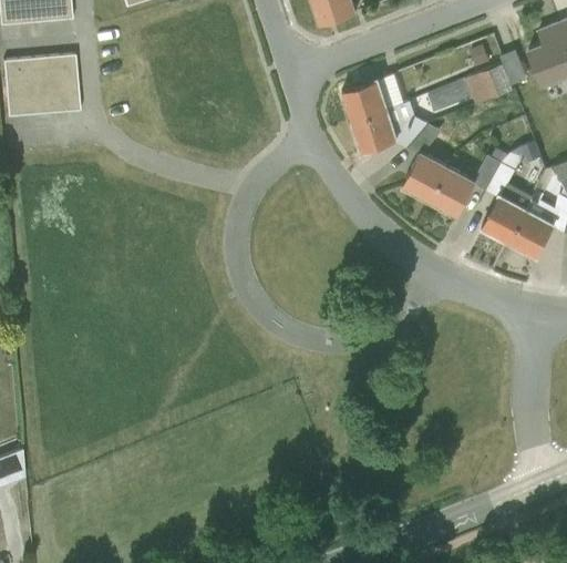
[(0,0),(0,24),(70,18),(68,0),(0,0)]
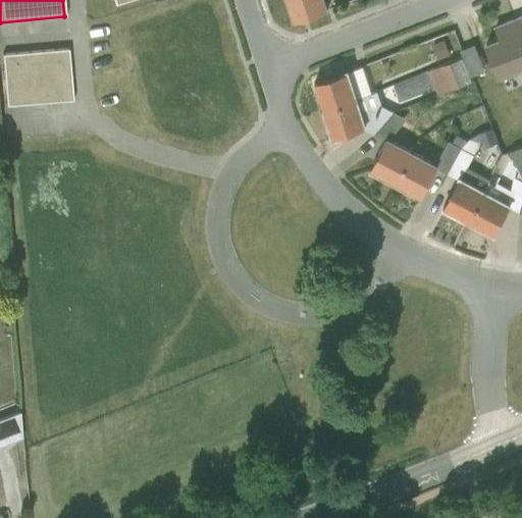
[(286,0),(294,22),(326,12),(322,0),(286,0)]
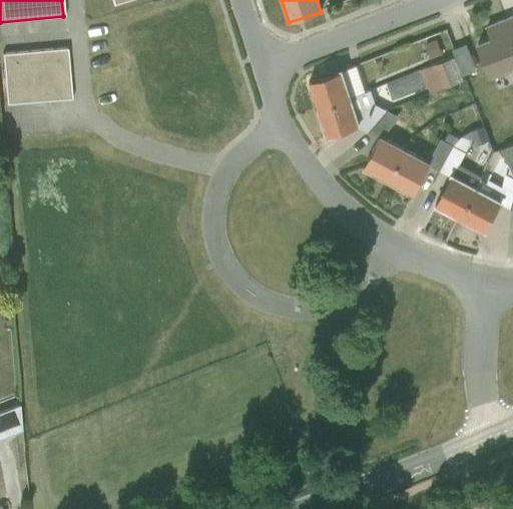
[(512,68),(512,40),(505,20),(487,27),(491,39),(478,44),(490,77),(512,68)]
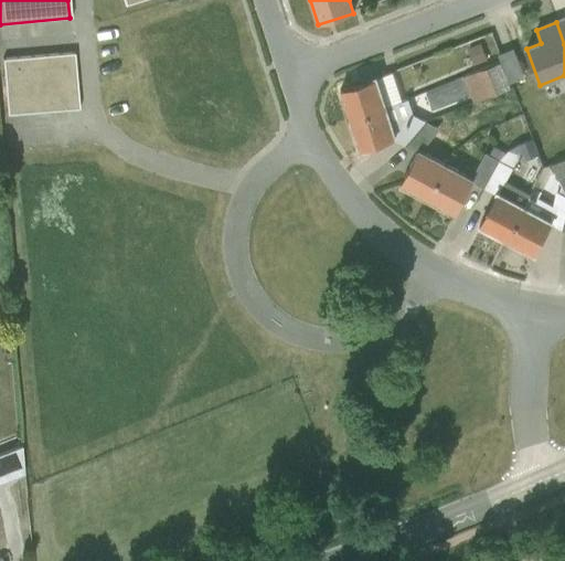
[(510,84),(524,78),(512,51),(500,56),(510,84)]
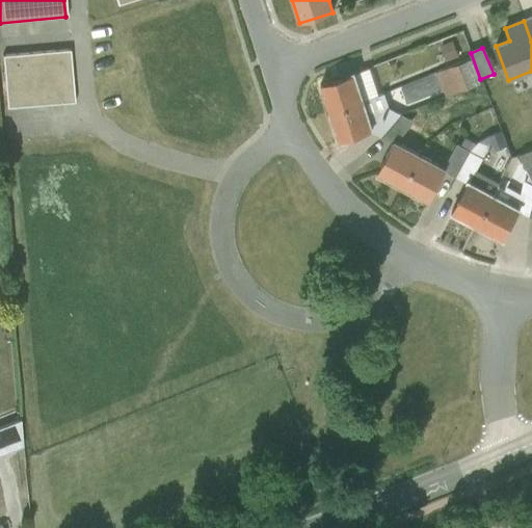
[(5,109),(73,103),(69,51),(1,56),(5,109)]
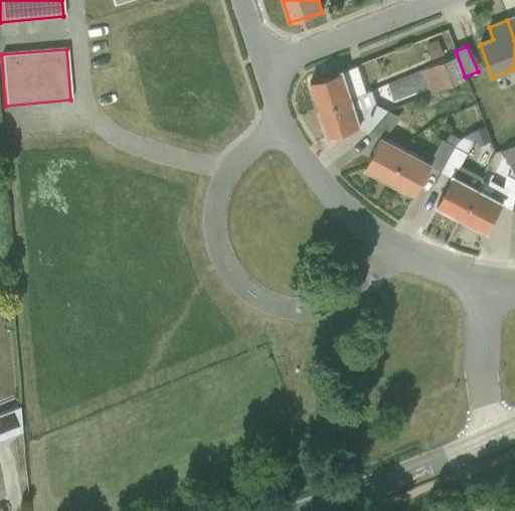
[(466,80),(456,57),(421,70),(432,96),(466,80)]
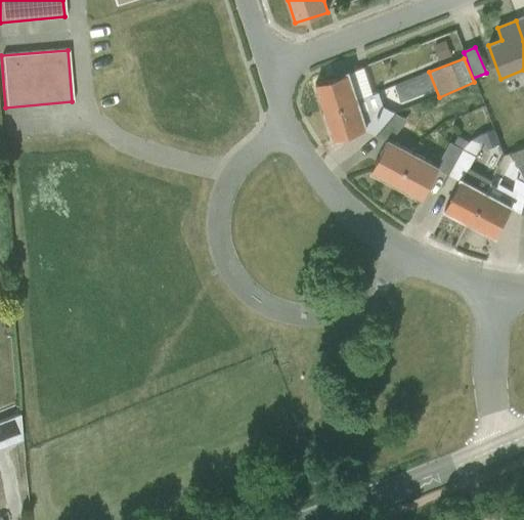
[(324,112),(372,94),(363,69),(315,85),(324,112)]
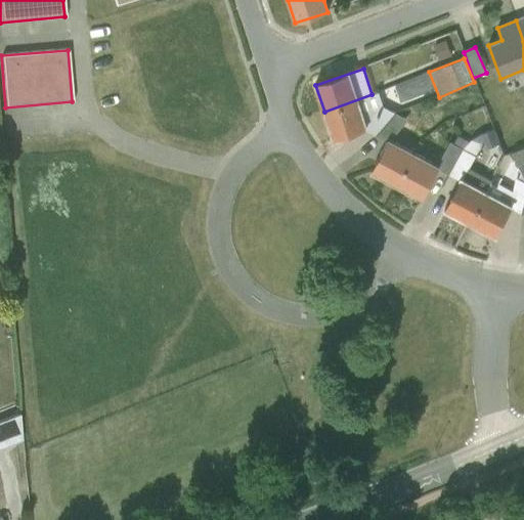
[(509,122),(507,122),(486,73),(473,78),(492,128),(494,127),(501,143),(503,143),(507,153),(523,146),(514,140),(514,138),(515,138),(509,122)]
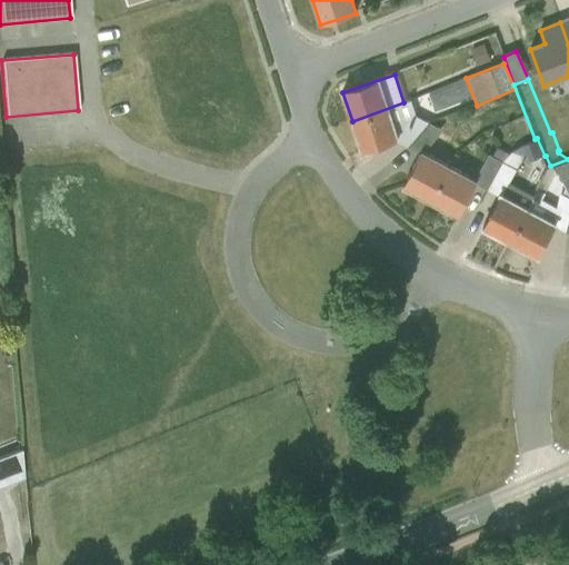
[(352,121),(362,151),(395,140),(408,147),(429,124),(417,117),(411,100),(403,102),(352,121)]
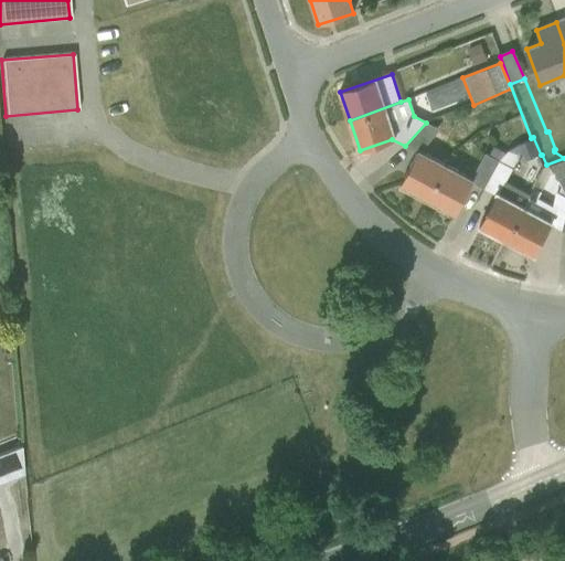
[(428,199),(447,165),(422,151),(439,130),(426,123),(405,146),(417,152),(401,183),(428,199)]
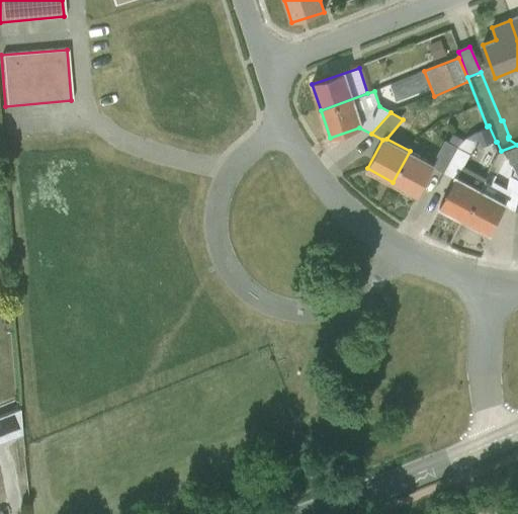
[(464,221),(487,179),(463,168),(475,144),(480,141),(483,148),(494,144),(487,129),(477,134),(467,138),(464,141),(457,148),(443,173),(454,179),(439,207),(464,221)]
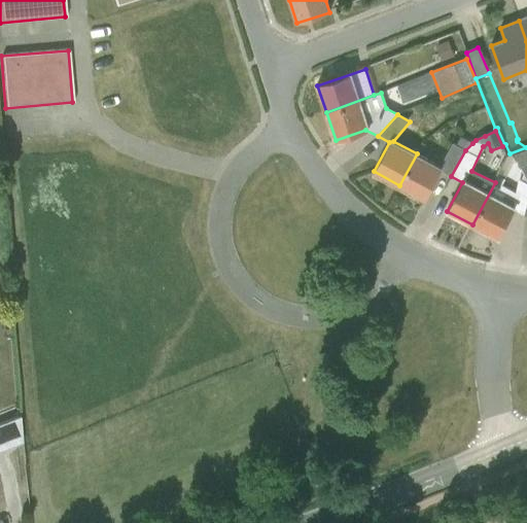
[(399,185),(425,200),(441,171),(451,176),(465,150),(472,143),(461,137),(456,145),(453,143),(441,166),(417,153),(399,185)]
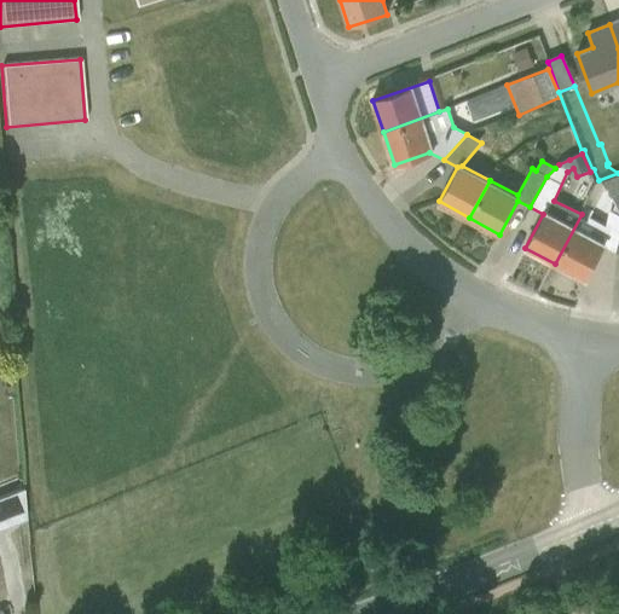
[(618,193),(618,175),(603,181),(606,186),(617,204),(618,208),(618,196),(618,195),(618,193)]
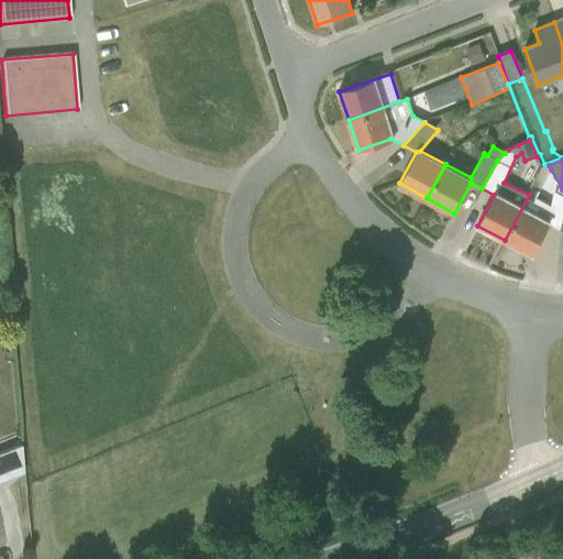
[(505,240),(533,255),(549,225),(561,231),(562,220),(562,189),(561,186),(556,193),(554,192),(552,207),(536,198),(551,170),(549,165),(541,168),(529,195),(505,240)]
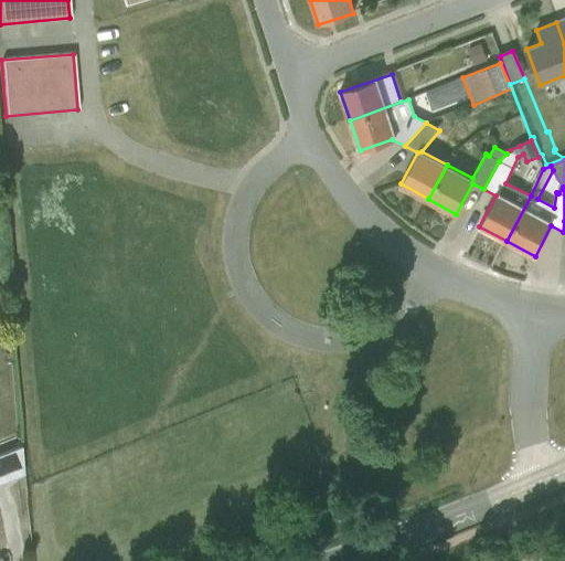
[(19,448),(0,455),(0,484),(20,476),(19,448)]
